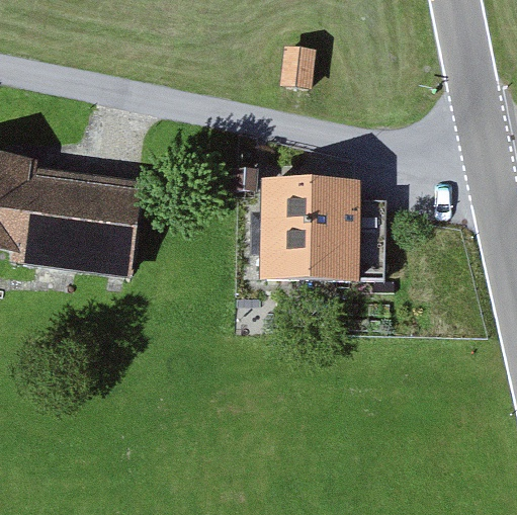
[(315,50),(283,49),(281,85),(313,87),(315,50)]
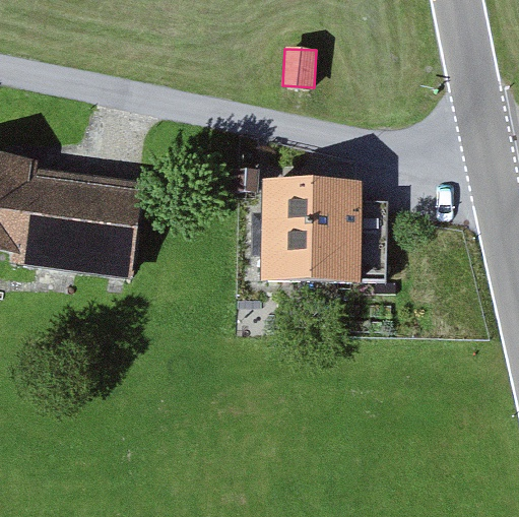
[(130,277),(143,182),(35,168),(36,157),(0,152),(0,248),(10,250),(8,261),(130,277)]
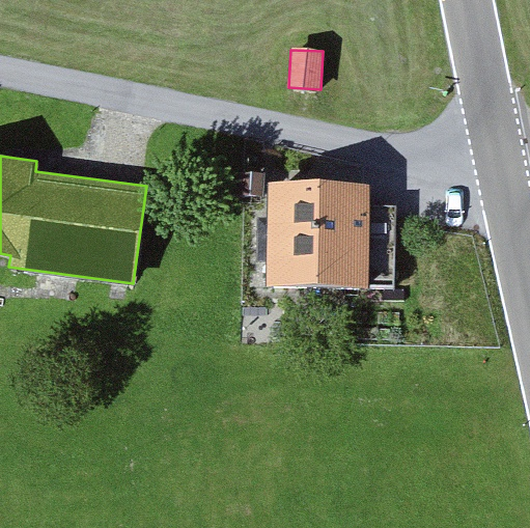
[(262,171),(236,170),(235,193),(261,195),(262,171)]
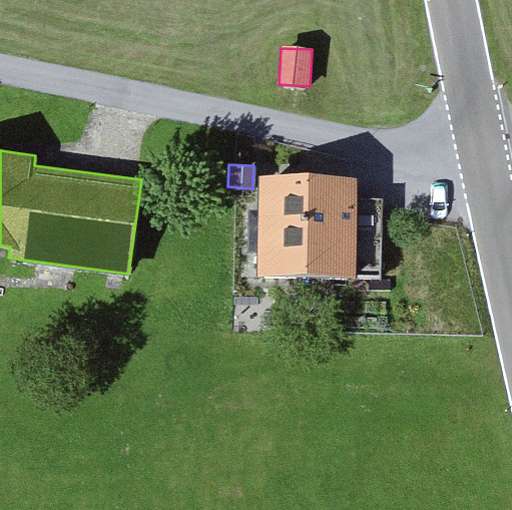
[(357,196),(357,176),(260,175),(259,273),(355,275),(357,196)]
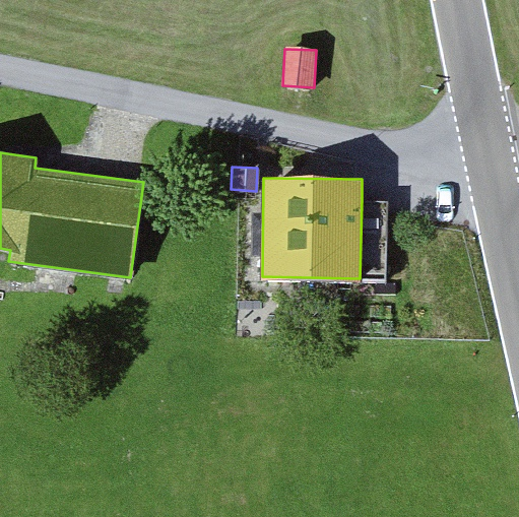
[(387,200),(362,199),(360,278),(385,278),(387,200)]
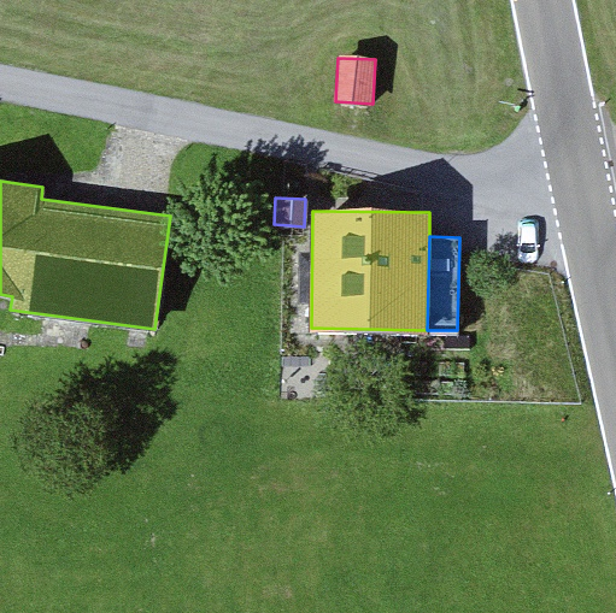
All buildings are outlined.
